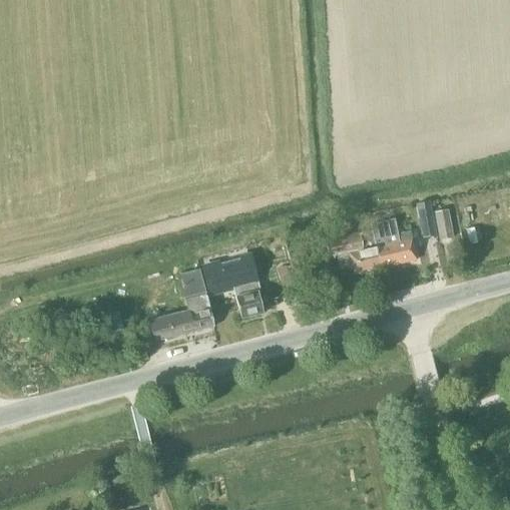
[(442,238),(454,235),(449,208),(437,210),(442,238)]
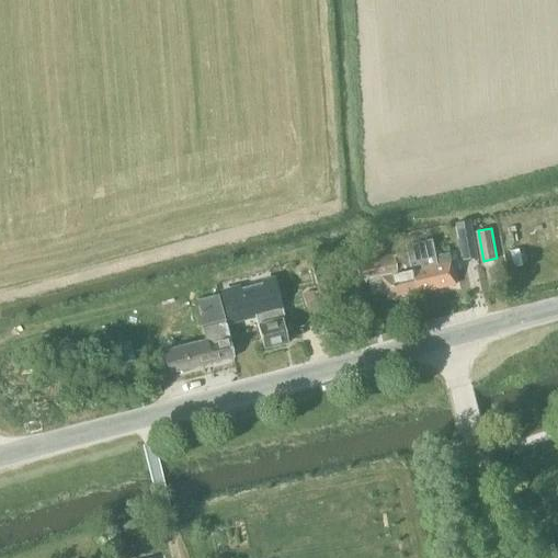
[(475,235),(460,237),(465,259),(478,255),(475,235)]
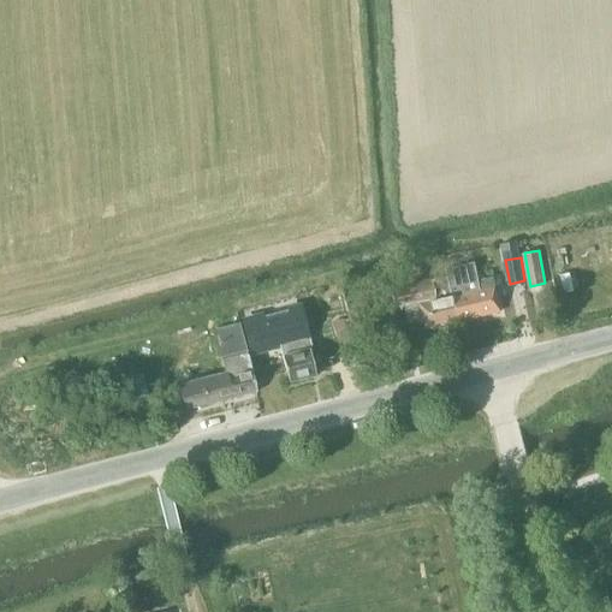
[(458,320),(501,309),(493,275),(479,279),(474,261),(447,267),(449,274),(447,274),(452,293),(458,320)]
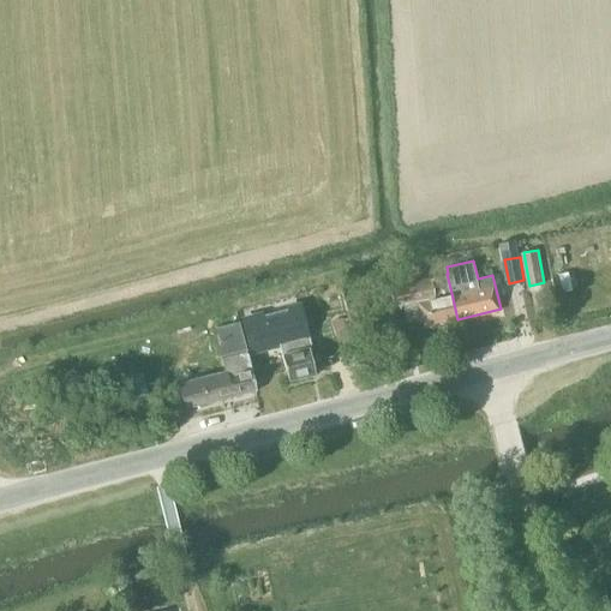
[(457,319),(451,293),(447,274),(431,277),(431,276),(390,285),(396,306),(408,304),(412,321),(424,317),(426,327),(457,319)]
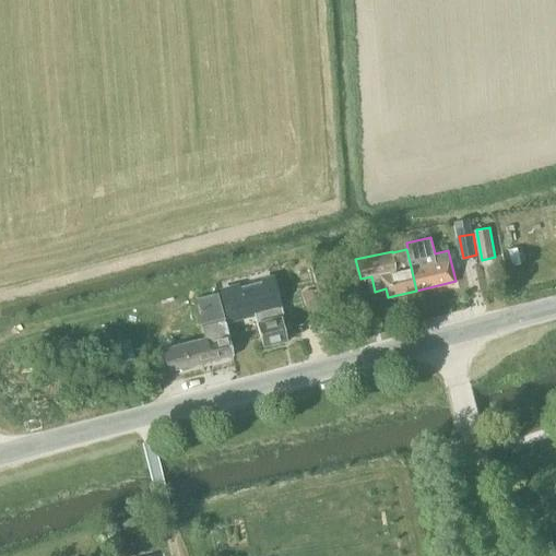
[(274,276),(223,290),(231,319),(256,312),(264,345),(290,340),(274,276)]
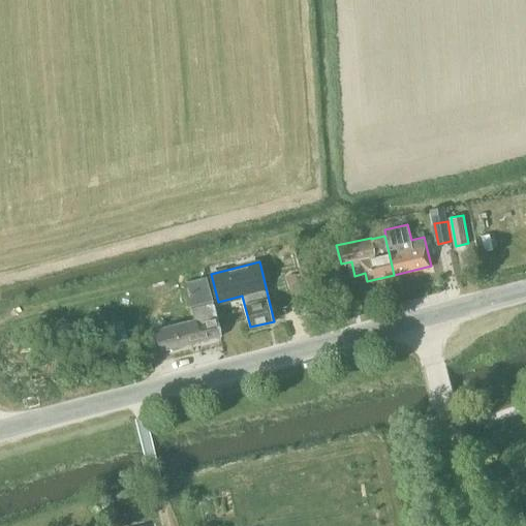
[(296,272),(286,276),(292,291),(302,287),(296,272)]
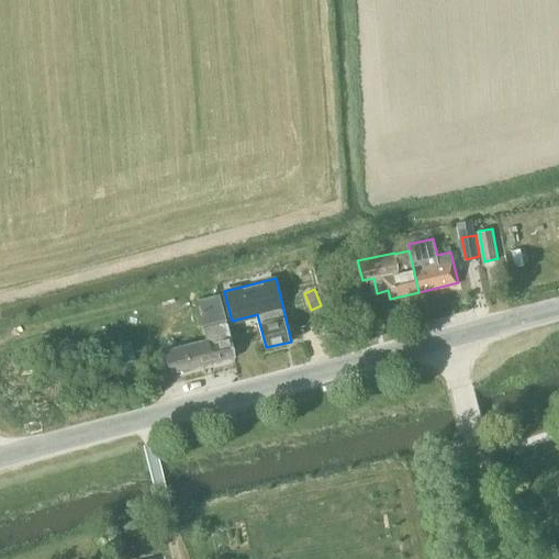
[(197,301),(190,302),(188,293),(154,302),(157,315),(165,313),(174,346),(165,348),(171,371),(235,355),(220,294),(197,301)]
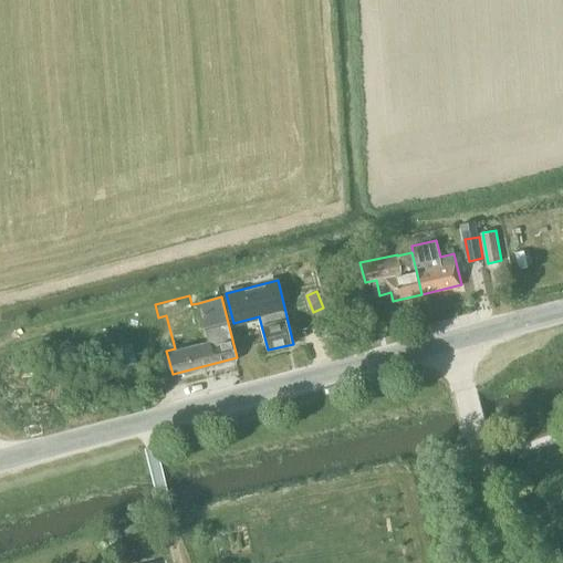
[(134,342),(113,347),(117,367),(138,362),(134,342)]
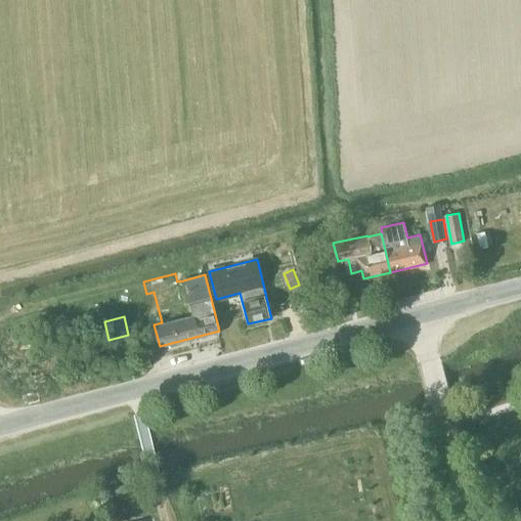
All buildings are outlined.
